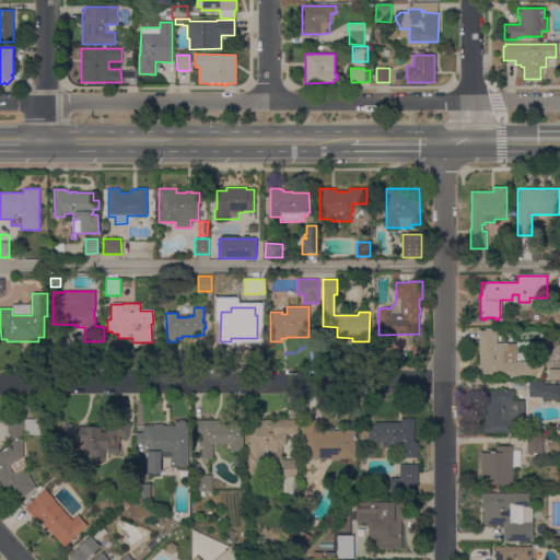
[(525,362),(525,375),(482,375),(482,369),(479,369),(479,330),(485,330),(485,329),(491,329),(491,330),(497,330),(497,343),(508,343),(508,362),(513,362),(525,362)]
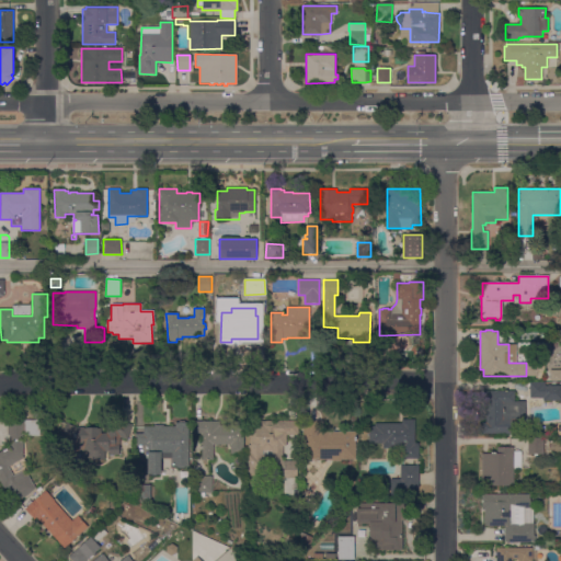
[(549,370),(560,370),(560,381),(549,381),(549,370)]
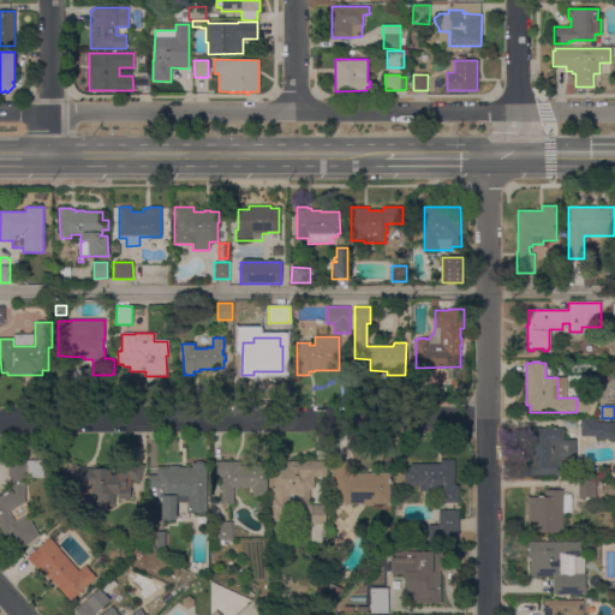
[(580,435),(580,421),(603,421),(603,423),(614,423),(614,440),(595,440),(595,436),(580,435)]
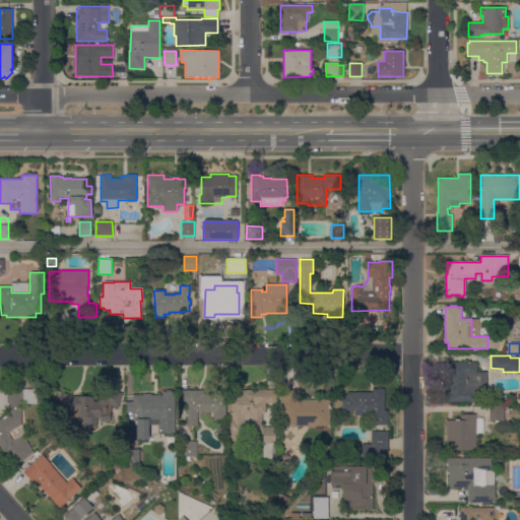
[(477,363),(476,372),(486,372),(486,391),(480,391),(480,402),(446,402),(447,392),(450,392),(450,375),(449,375),(449,363),(477,363)]
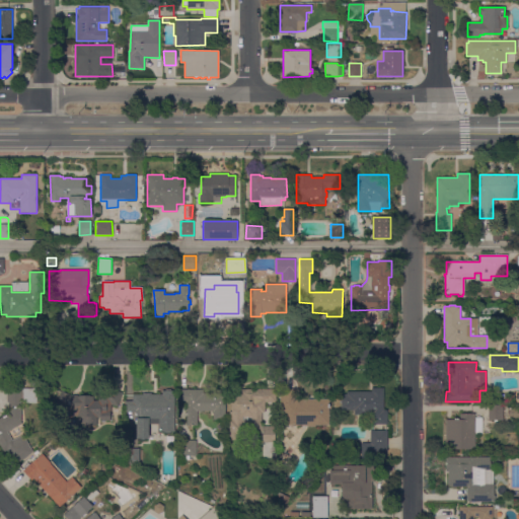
[(6,450),(4,452),(0,445),(0,418),(8,414),(8,402),(6,402),(6,386),(22,387),(22,388),(36,388),(36,402),(21,402),(21,422),(22,423),(7,432),(12,441),(22,435),(32,452),(25,458),(14,464),(6,450)]
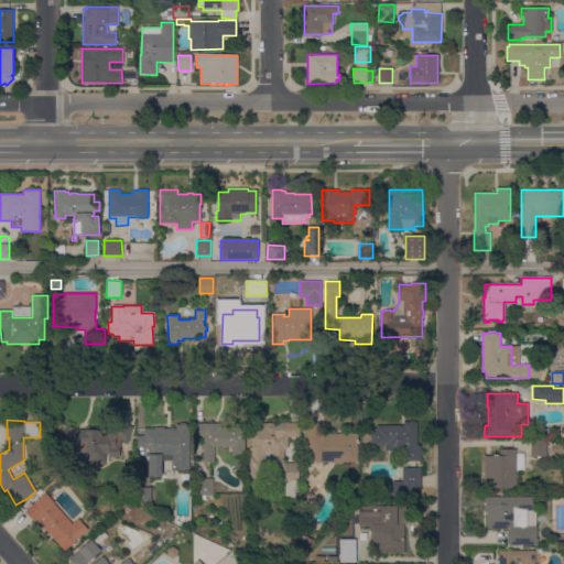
[(403,425),(403,420),(416,420),(416,445),(421,445),(421,462),(403,462),(403,451),(384,451),(384,446),(370,446),(370,429),(377,429),(377,425),(403,425)]
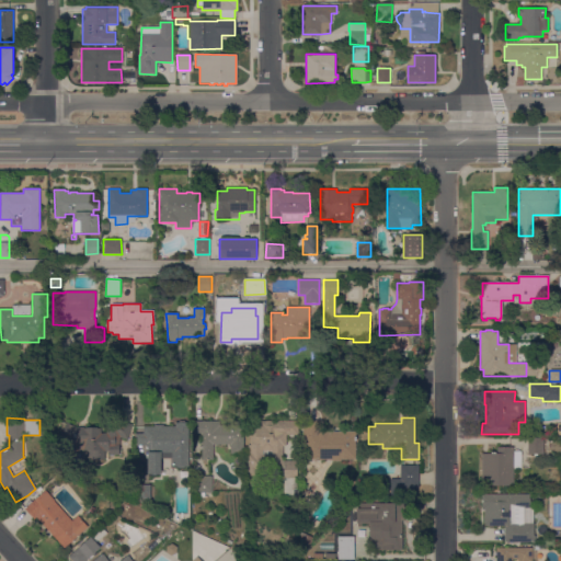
[(64,445),(67,437),(61,435),(67,422),(76,426),(84,427),(101,428),(101,433),(105,434),(109,425),(117,428),(119,420),(133,424),(127,441),(119,438),(116,445),(119,445),(121,456),(109,457),(109,451),(105,451),(105,459),(87,458),(88,450),(73,449),(64,445)]
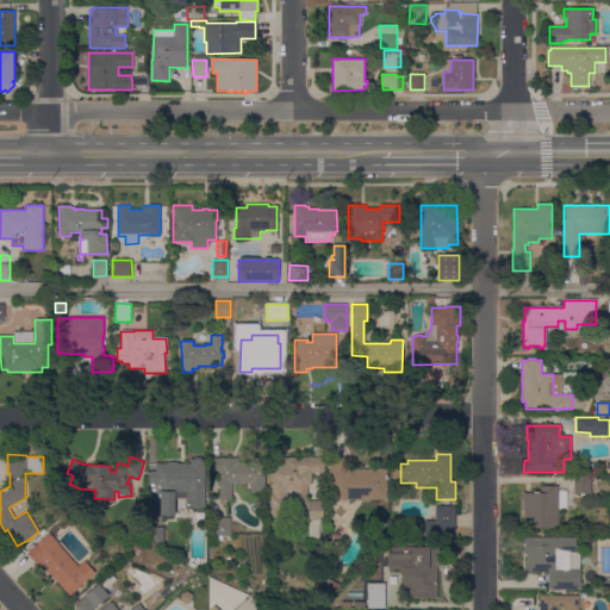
[(219,472),(210,472),(210,458),(238,458),(238,462),(265,462),(265,493),(250,493),(250,484),(231,483),(231,500),(219,500),(219,472)]
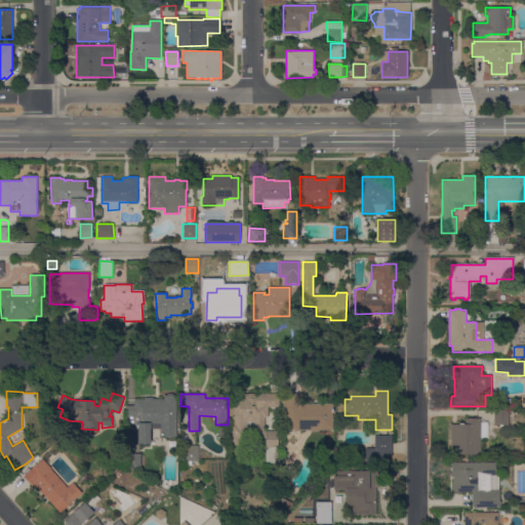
[(232,416),(234,416),(234,409),(232,409),(233,396),(243,396),(243,394),(279,394),(279,407),(268,407),(268,417),(265,417),(265,431),(279,431),(278,447),(266,447),(266,435),(253,435),(253,428),(247,428),(247,442),(240,442),(240,446),(232,446),(232,416)]
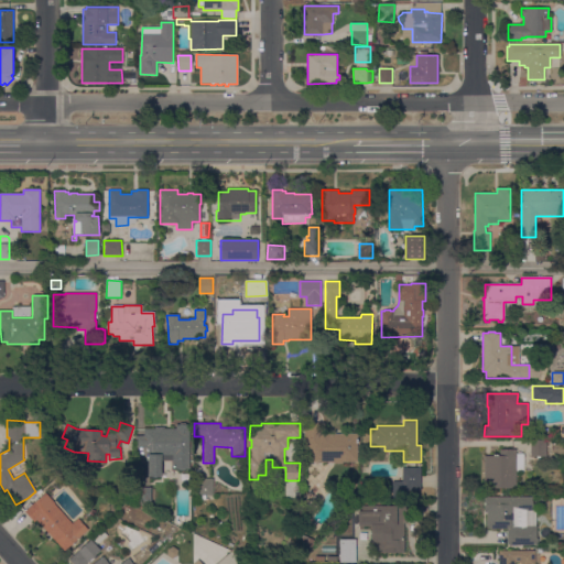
[(357,463),(304,462),(304,423),(322,423),(322,434),(357,434),(357,463)]
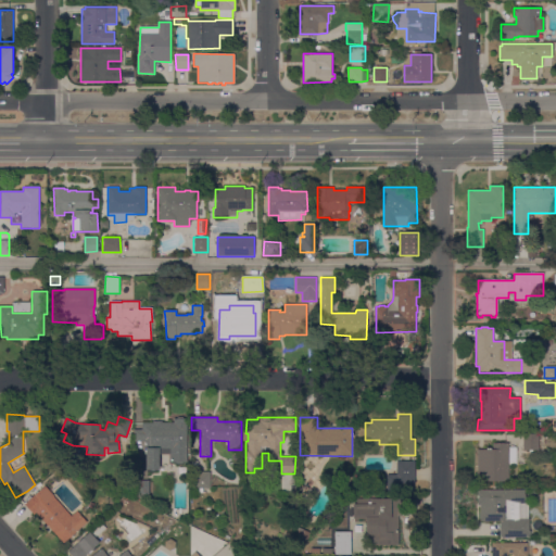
[(152,424),(152,421),(163,421),(163,422),(174,422),(174,419),(187,419),(187,463),(184,463),(181,465),(176,465),(174,463),(169,463),(169,454),(159,454),(159,470),(156,470),(154,472),(150,472),(147,469),(147,442),(134,442),(134,429),(141,429),(141,424),(152,424)]
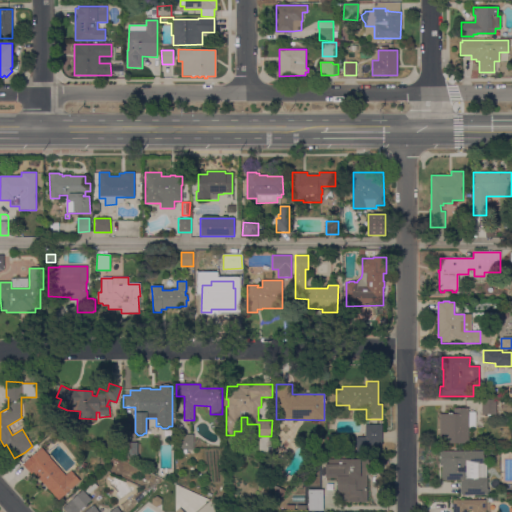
[(481,400),(498,400),(498,409),(496,409),(496,414),(481,414),(481,400)]
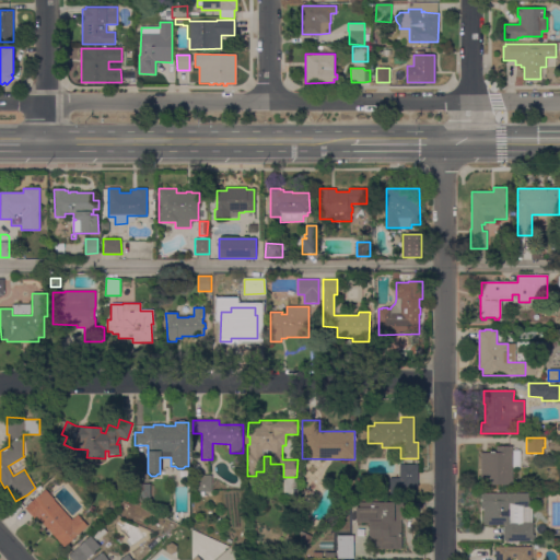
[(497,453),(497,446),(512,446),(512,451),(520,451),(521,468),(512,468),(512,485),(481,485),(481,453),(497,453)]
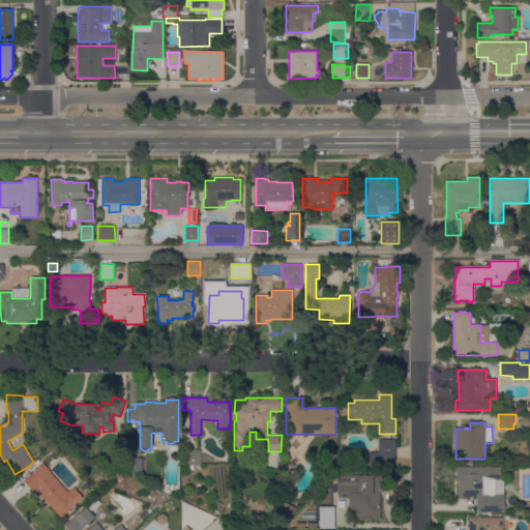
[(378,440),(395,440),(395,461),(377,461),(377,468),(369,468),(369,452),(378,452),(378,440)]
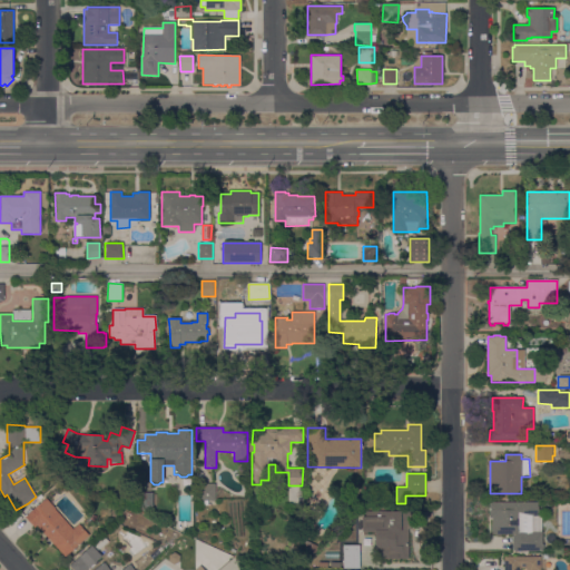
[(193,478),(193,488),(184,489),(184,478),(193,478)]
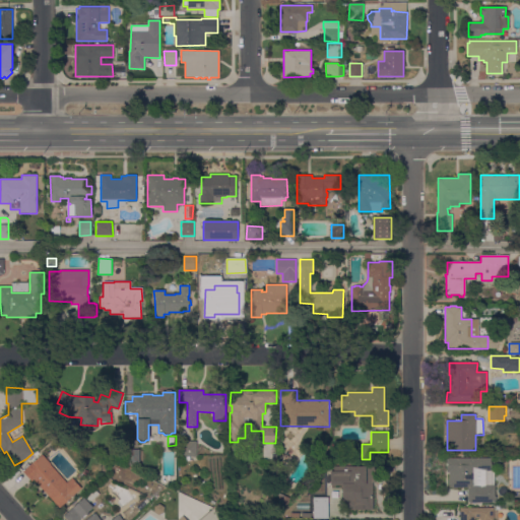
[(196,456),(182,456),(182,442),(196,442),(196,456)]
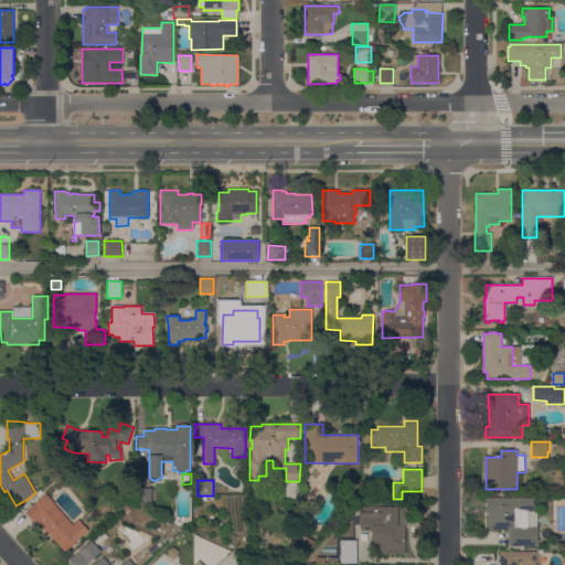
[(151,507),(137,507),(137,488),(151,488),(151,507)]
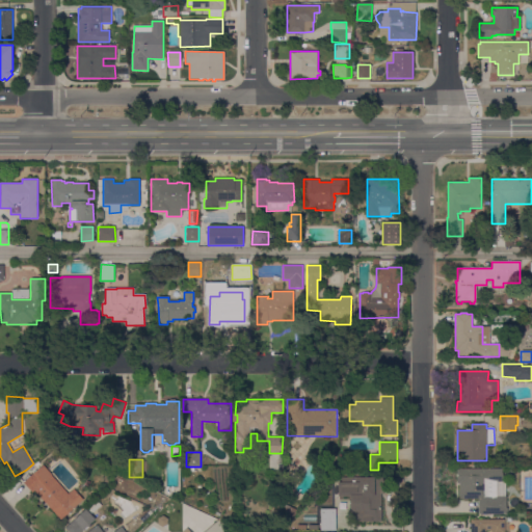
[(68,494),(74,489),(83,500),(60,521),(34,490),(32,493),(23,482),(43,466),(68,494)]
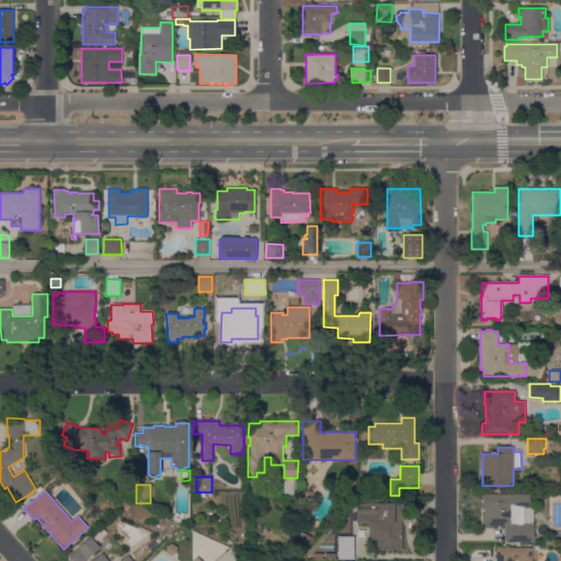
[(484,524),(483,524),(483,518),(484,518),(484,510),(481,510),(481,504),(483,504),(483,500),(481,500),(481,494),(529,494),(529,508),(534,508),(534,536),(536,536),(536,540),(534,540),(534,542),(527,542),(527,544),(521,544),(521,542),(504,542),(504,526),(493,526),(493,527),(487,527),(487,526),(484,526),(484,524)]
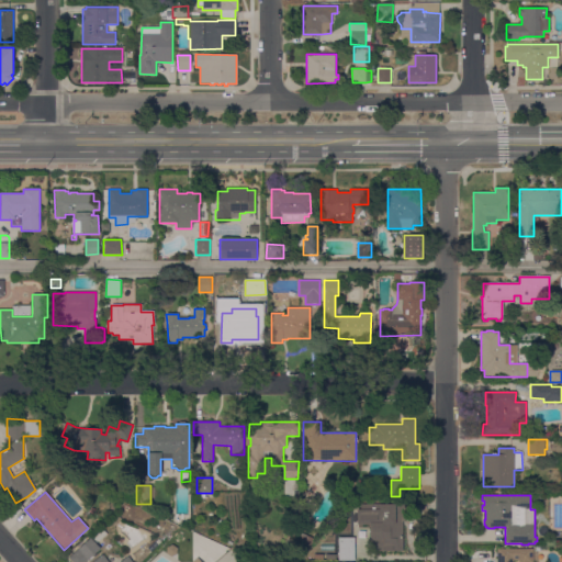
[(401,551),(401,555),(392,555),(392,551),(374,551),(374,540),(370,540),(370,525),(357,525),(357,504),(378,504),(378,505),(394,505),(394,504),(405,504),(405,520),(403,520),(403,551),(401,551)]
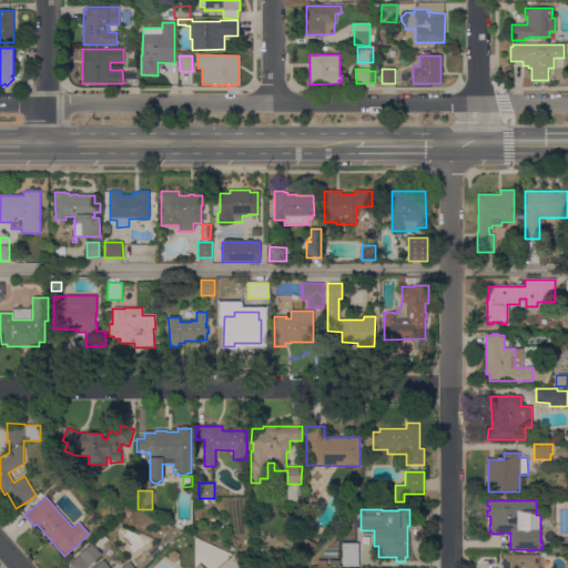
[(94,544),(104,535),(109,539),(98,548),(94,544)]
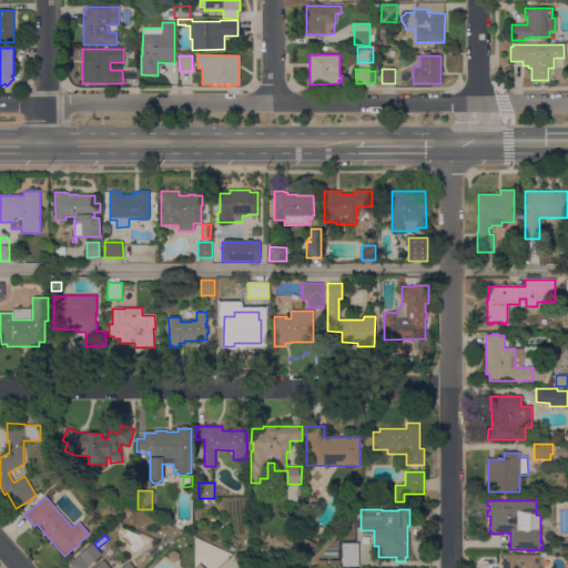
[(93,567),(104,560),(109,567),(123,567),(122,567),(130,563),(133,567),(72,567),(69,563),(92,544),(102,556),(87,567),(93,567)]
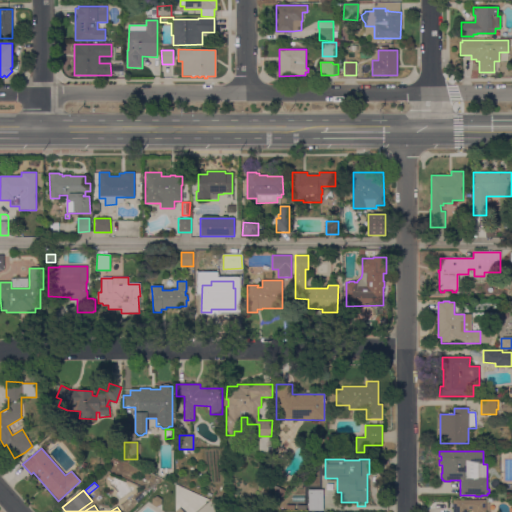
[(308,490),(327,490),(327,497),(323,497),(323,510),(308,510),(308,490)]
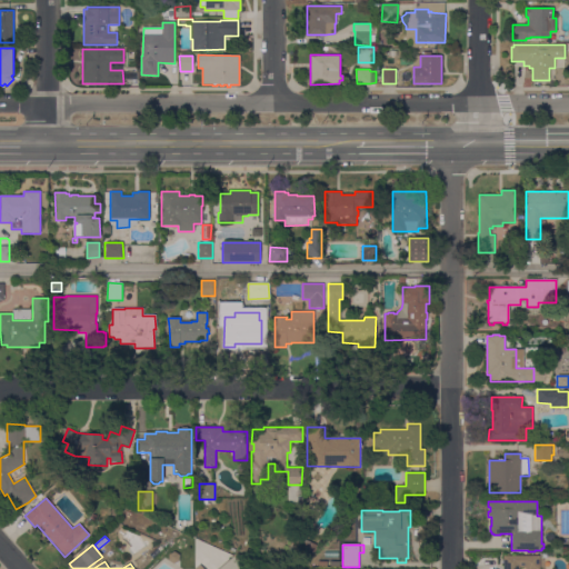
[(169,555),(175,551),(179,555),(179,561),(173,565),(168,560),(169,555)]
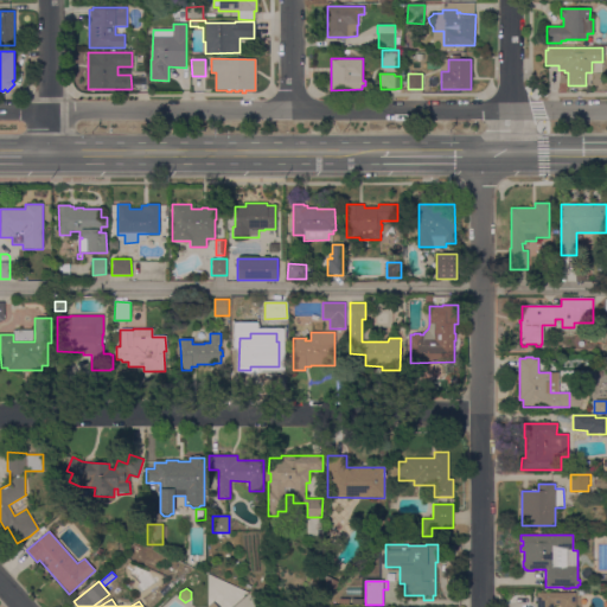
[(576,593),(576,606),(561,606),(560,606),(555,606),(537,606),(537,593),(576,593)]
